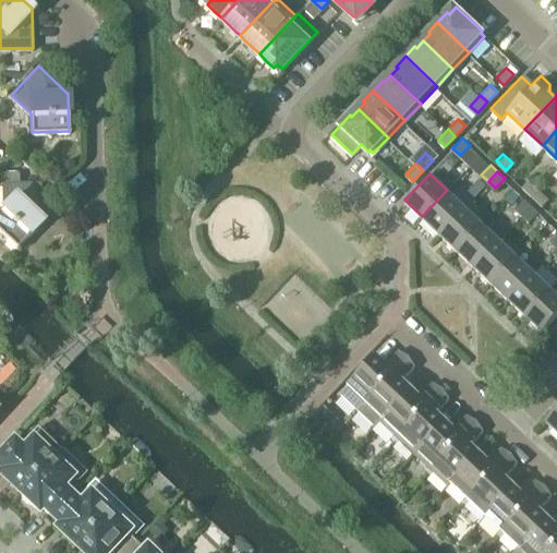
[(532,194),(539,188),(529,178),(522,185),(532,194)]
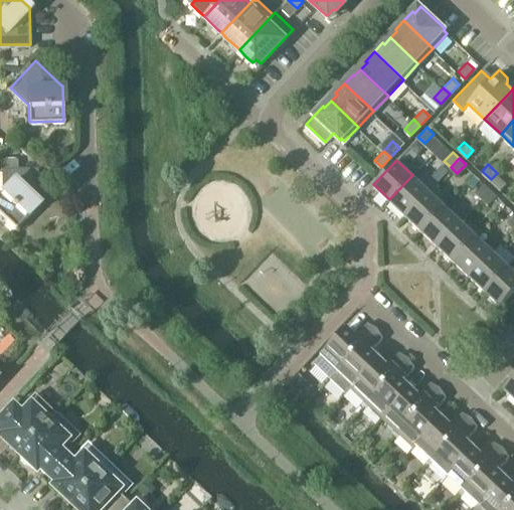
[(1,166),(1,191),(0,192),(0,213),(15,228),(39,202),(38,202),(37,166),(1,166)]
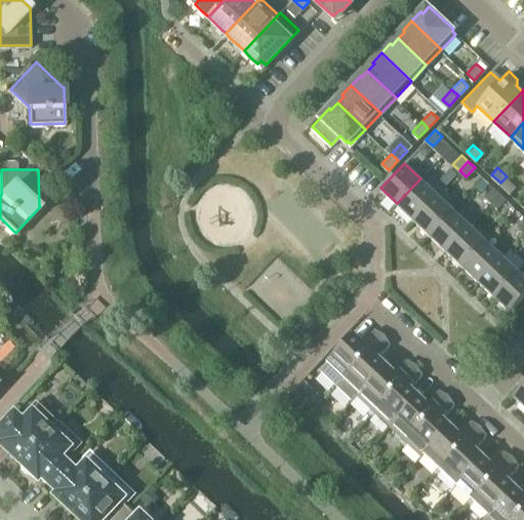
[(507,176),(500,183),(510,192),(516,185),(507,176)]
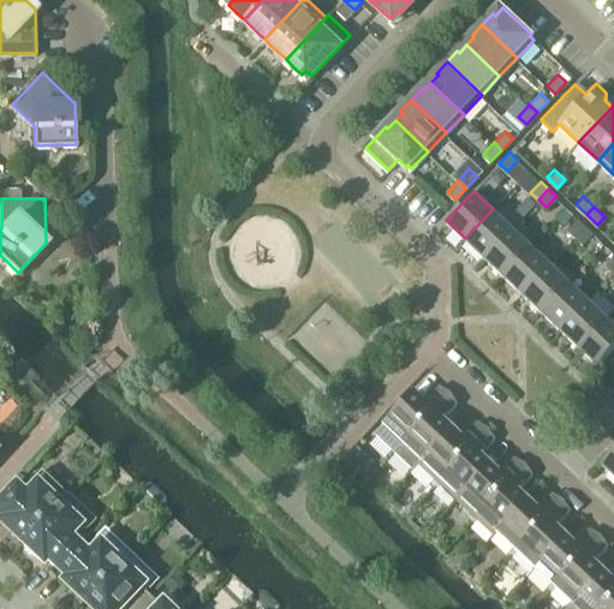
[(512,227),(493,209),(465,238),(484,256),(512,227)]
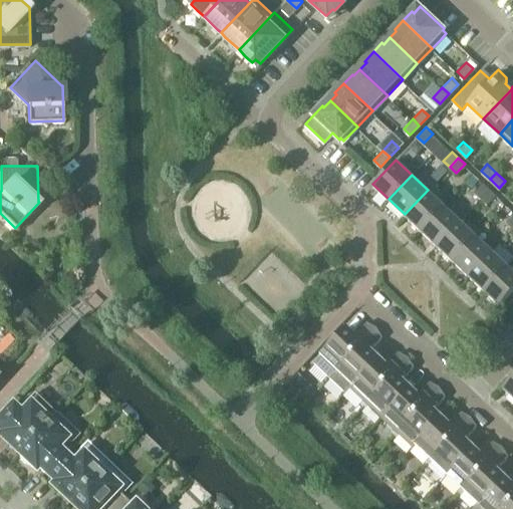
[(481,197),(490,187),(483,181),(474,191),(481,197)]
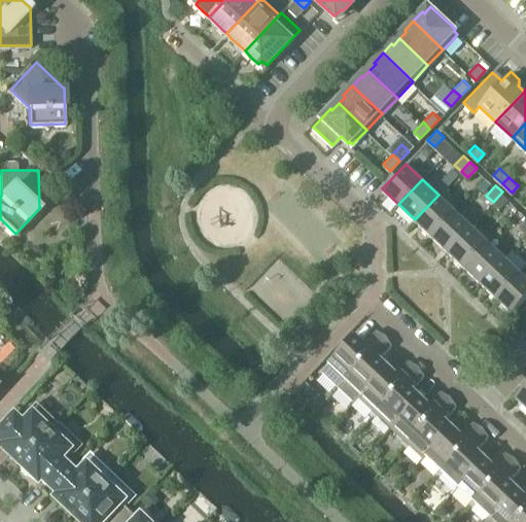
[(509,198),(502,192),(493,202),(499,208),(509,198)]
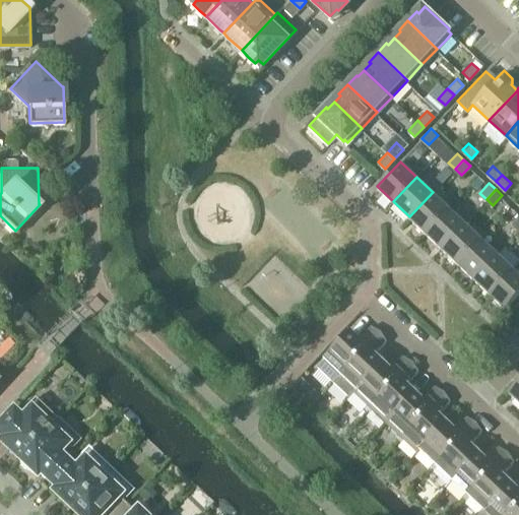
[(433,192),(409,216),(426,232),(449,207),(433,192)]
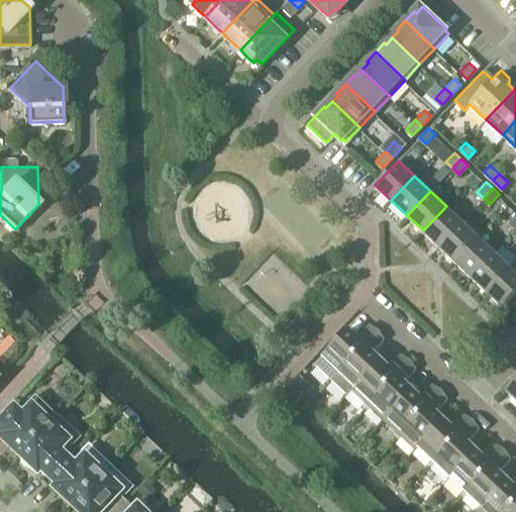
[(461,220),(446,206),(423,230),(438,245),(461,220)]
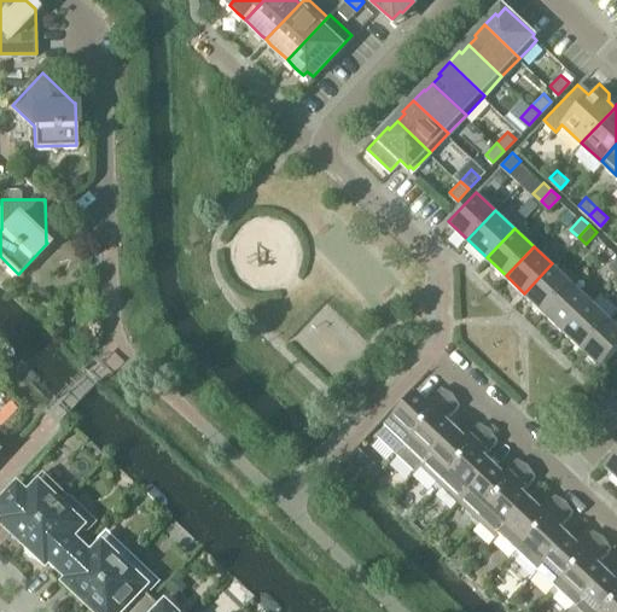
[(552,263),(524,293),(543,312),(571,281),(552,263)]
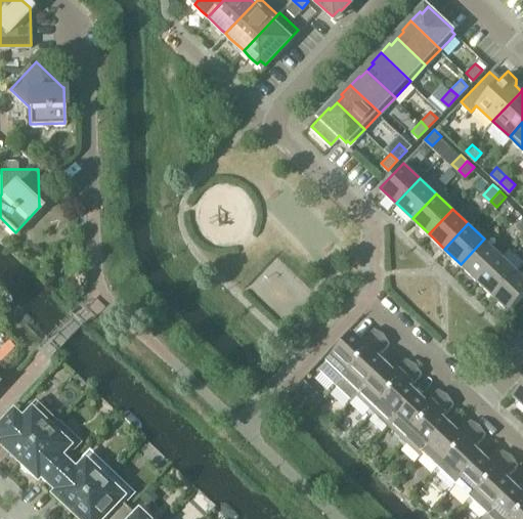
[(500,254),(484,239),(461,264),(477,279),(500,254)]
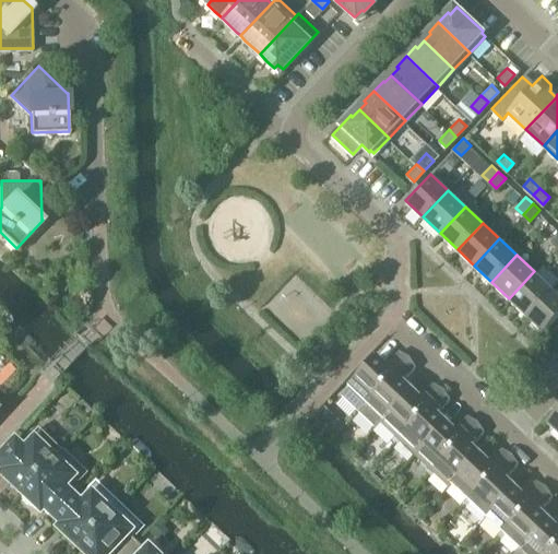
[(551,287),(534,271),(509,298),(525,314),(551,287)]
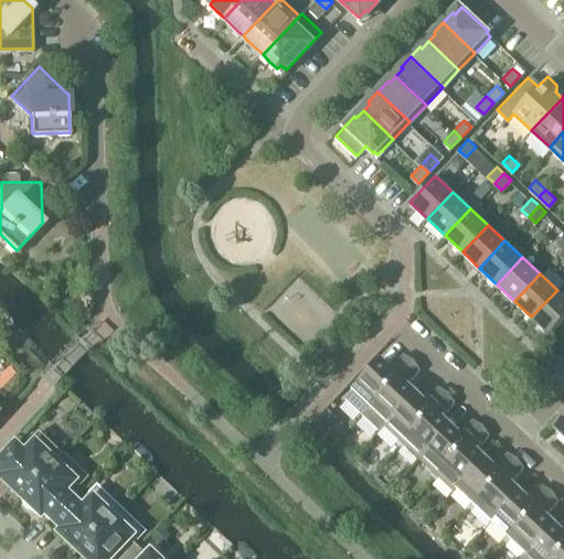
[(563,297),(557,290),(531,316),(550,334),(563,318),(563,297)]
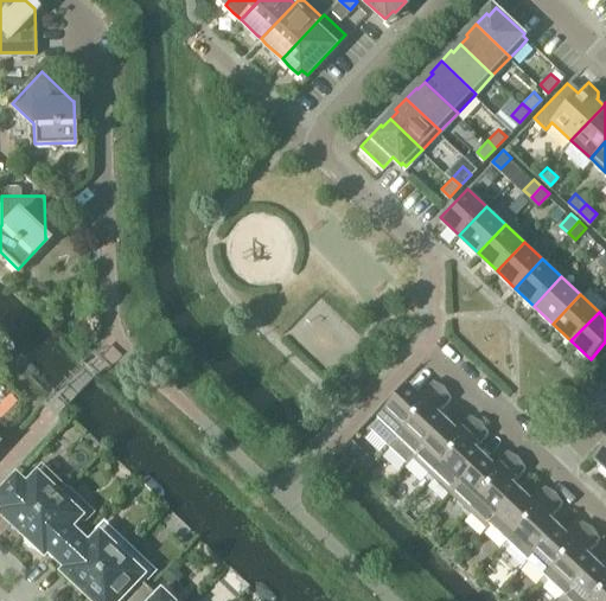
[(409,383),(370,424),(390,443),(445,384),(433,378),(423,389),(427,392),(423,396),(409,383)]
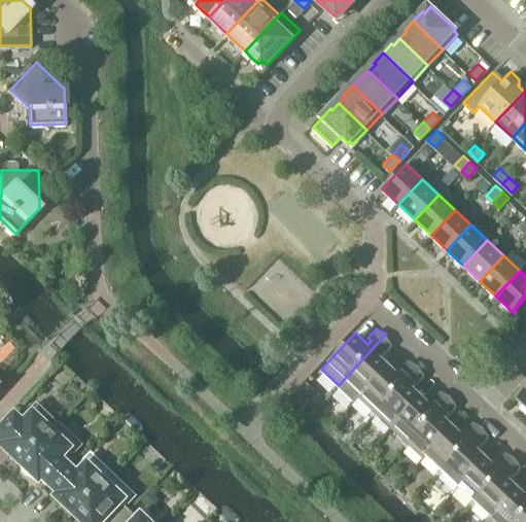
[(386,334),(339,385),(354,399),(358,394),(359,394),(388,364),(377,353),(380,350),(384,352),(392,344),(386,334)]
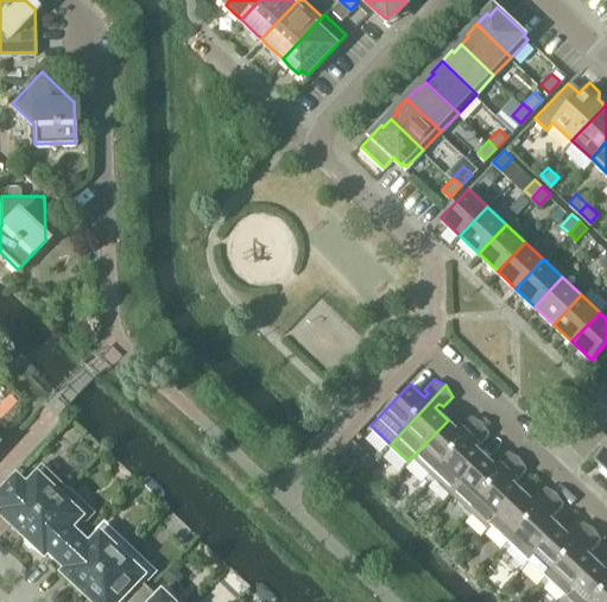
[(448,420),(415,455),(430,470),(427,474),(430,476),(484,420),(472,414),(457,429),(448,420)]
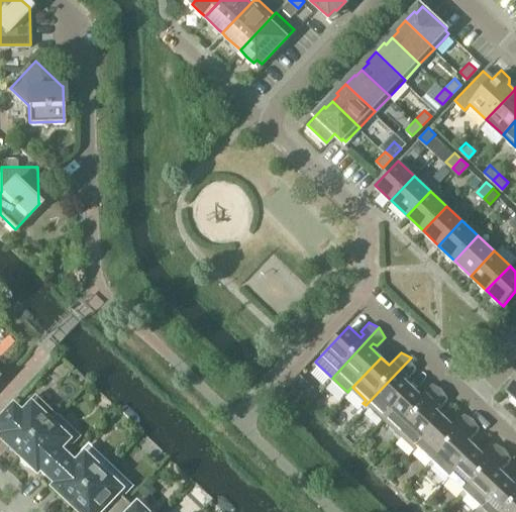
[(416,367),(411,357),(366,405),(368,407),(371,404),(384,417),(412,387),(404,380),(416,367)]
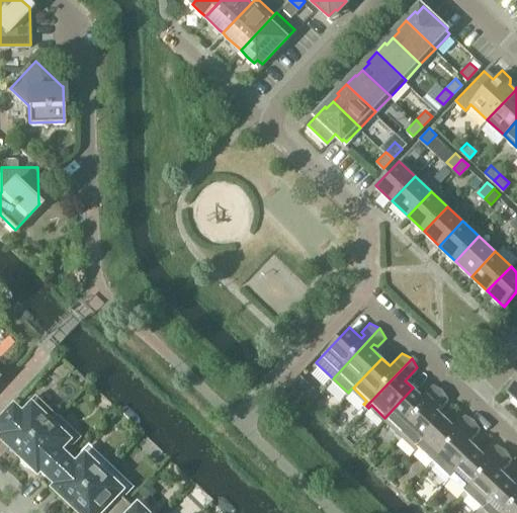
[(516,377),(506,389),(516,399),(516,377)]
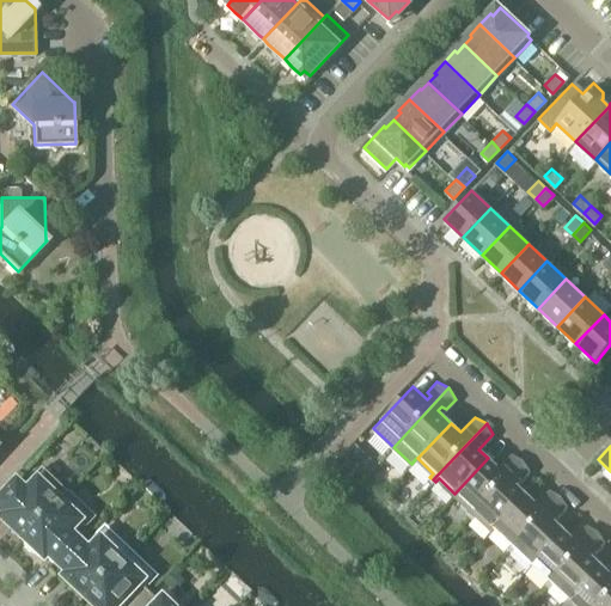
[(488,458),(454,494),(470,508),(466,513),(470,515),(524,459),(512,452),(498,467),(488,458)]
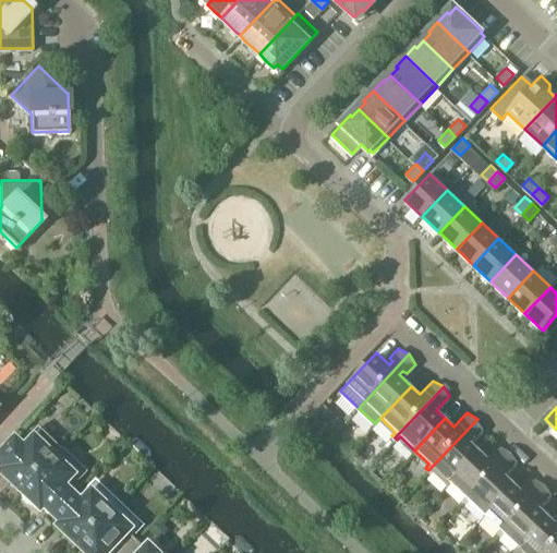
[(477,419),(428,470),(431,472),(434,469),(449,483),(480,451),(471,442),(484,429),(477,419)]
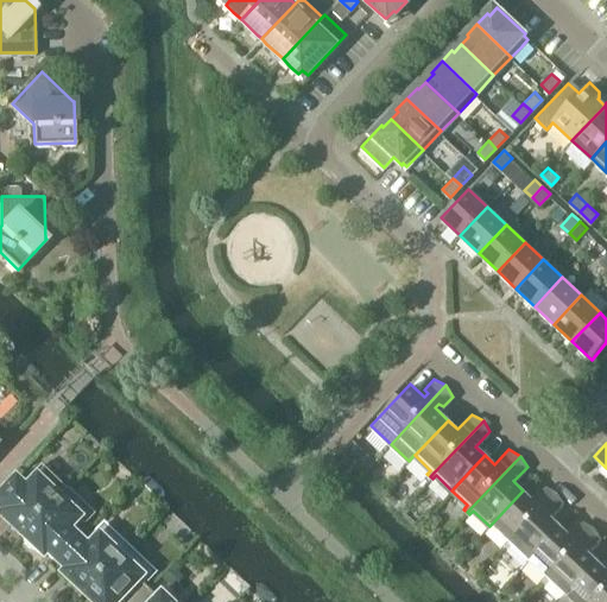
[(18,475),(0,493),(0,501),(14,515),(11,520),(24,532),(69,486),(43,461),(24,481),(18,475)]
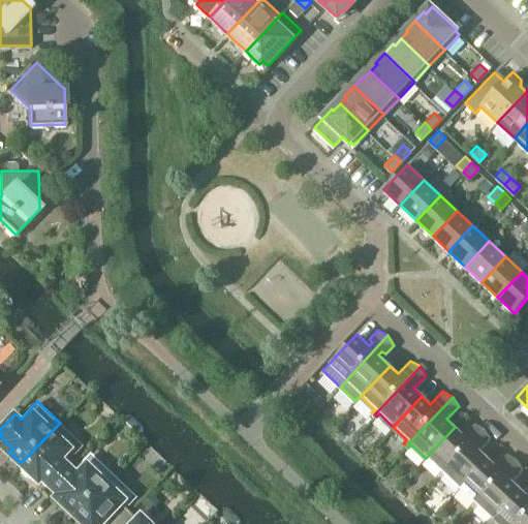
[(455,427),(426,458),(428,456),(441,468),(438,471),(440,474),(485,427),(474,422),(466,431),(469,434),(466,437),(455,427)]
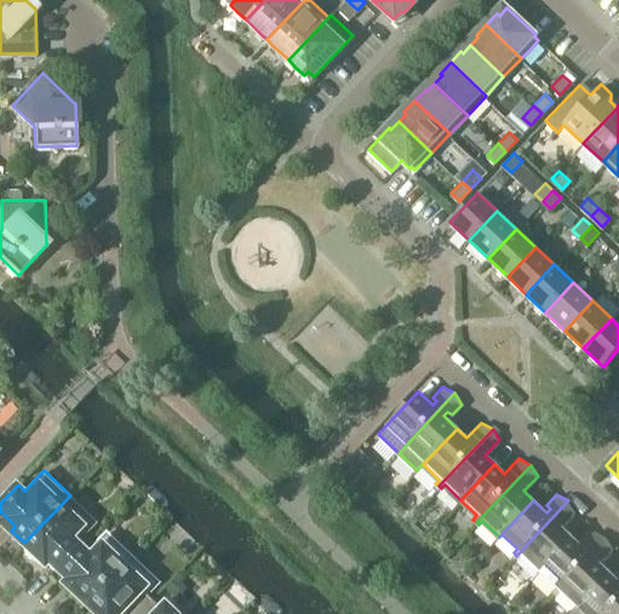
[(70,495),(24,543),(38,556),(41,551),(59,569),(90,538),(84,533),(87,528),(96,520),(70,495)]
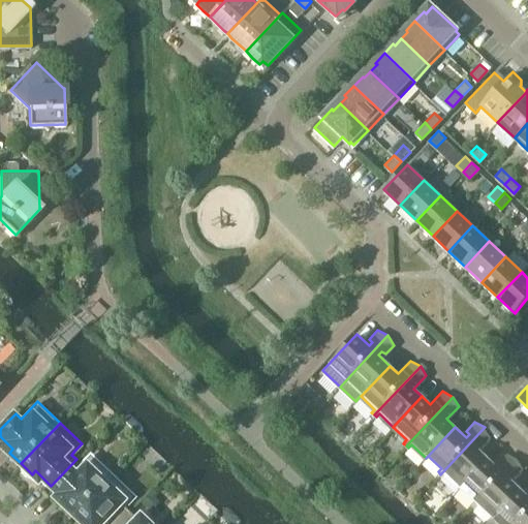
[(485,427),(440,474),(442,475),(445,473),(460,486),(487,458),(475,447),(478,443),(483,445),(491,437),(485,427)]
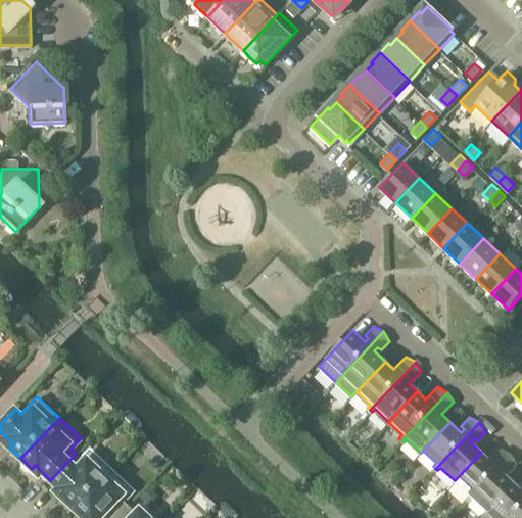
[(76,454),(50,480),(65,495),(62,498),(74,509),(112,468),(90,448),(80,458),(76,454)]
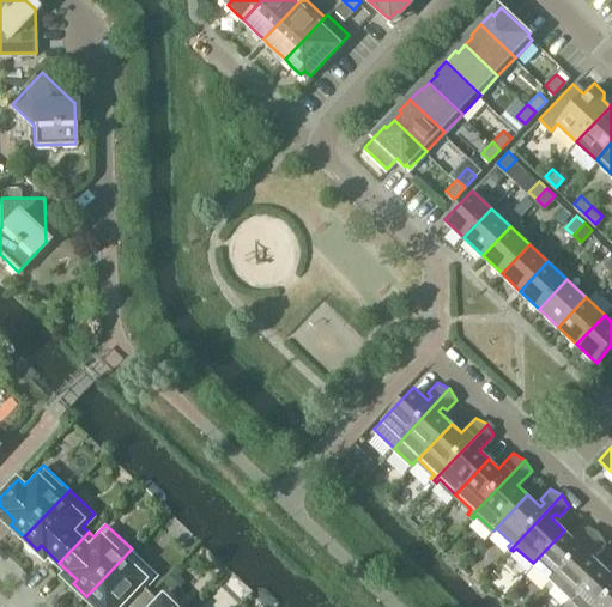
[(577,542),(564,530),(533,563),(549,578),(545,582),(549,584),(600,530),(588,524),(579,534),(581,539),(577,542)]
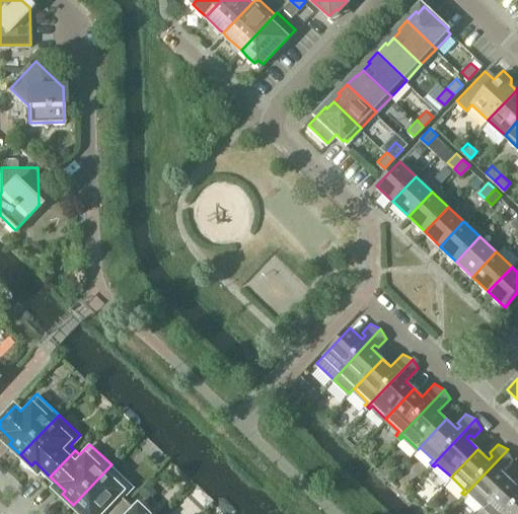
[(508,449),(464,495),(466,497),(469,494),(483,507),(509,479),(498,468),(501,465),(505,467),(513,458),(508,449)]
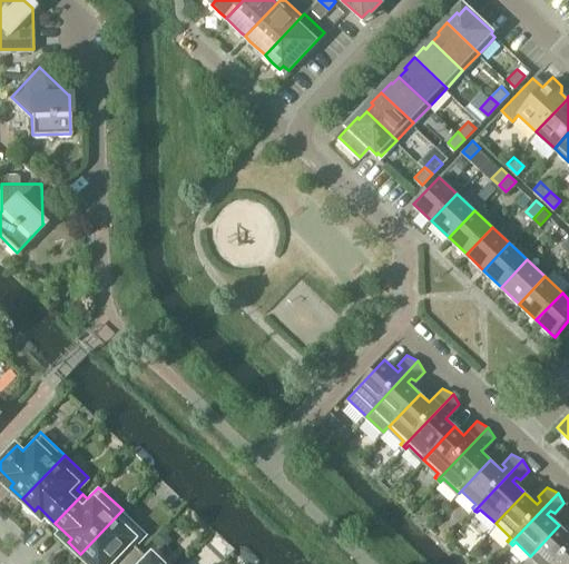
[(123,510),(80,554),(91,563),(94,563),(96,562),(98,563),(126,563),(140,548),(136,544),(139,541),(147,533),(123,510)]
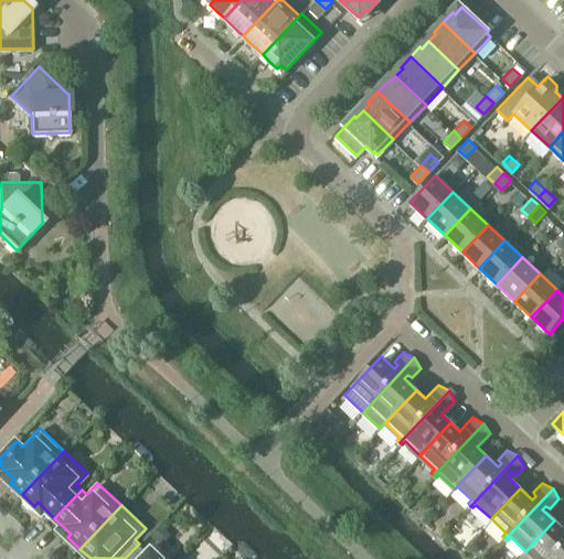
[(554,520),(525,551),(517,558),(551,558),(563,545),(563,529),(554,520)]
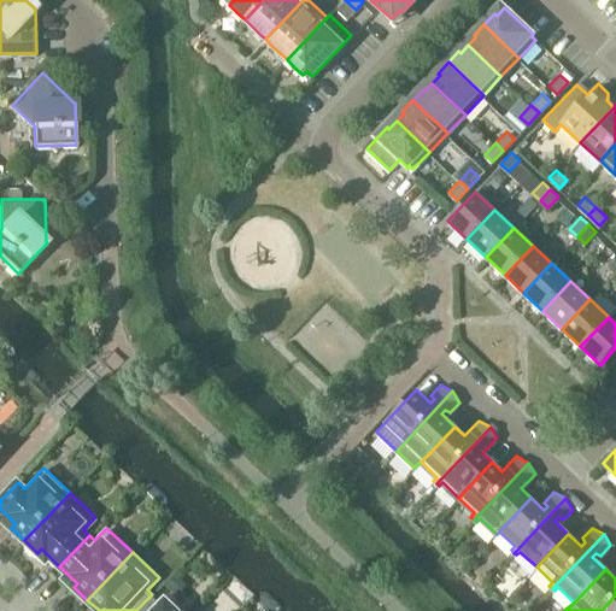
[(136,610),(176,610),(160,597),(157,600),(152,594),(136,610)]
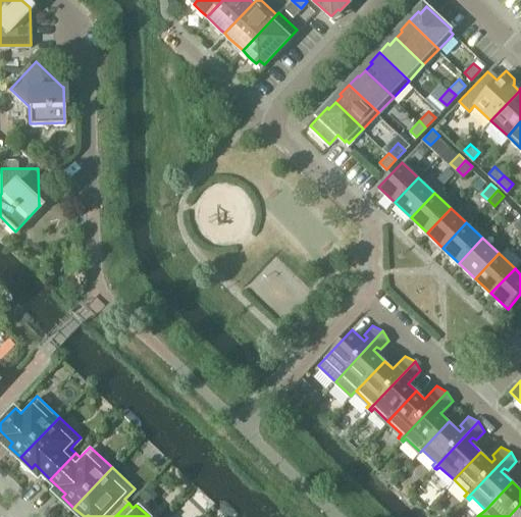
[(520,504),(509,516),(520,516),(520,504)]
